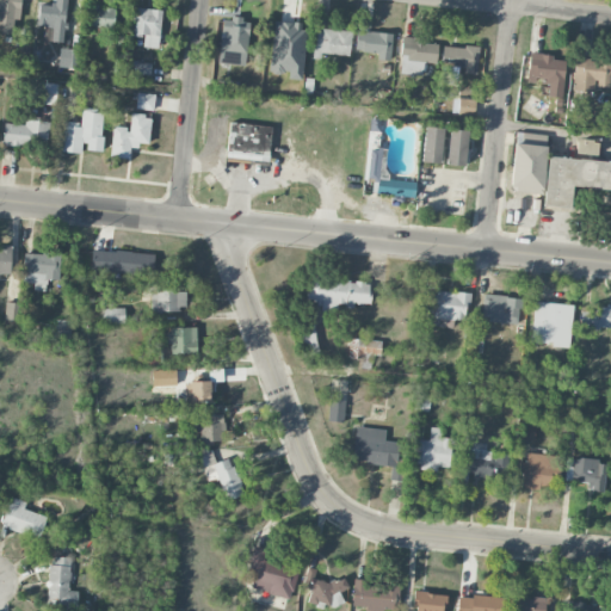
[(0,0),(0,32),(18,35),(20,0),(0,0)]
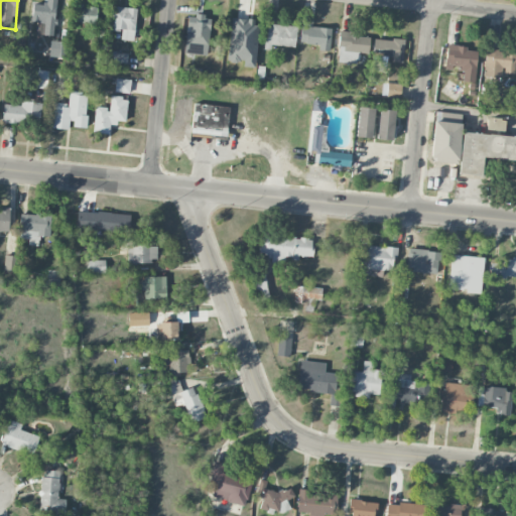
[(55,0),(44,0),(45,5),(32,5),(32,25),(43,25),(43,35),(54,36),(55,0)]
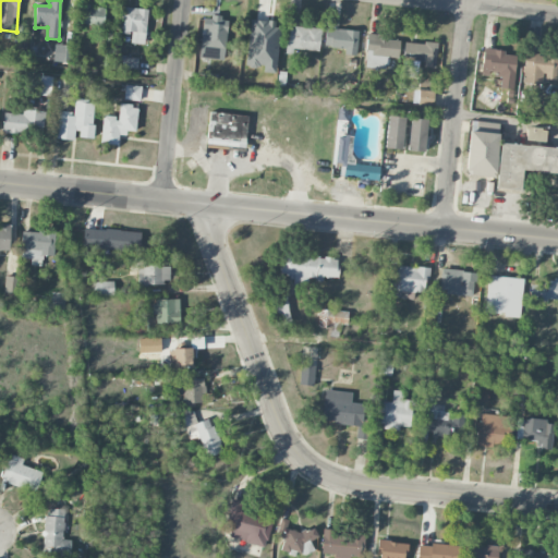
[(105,7),(82,5),(81,25),(104,26),(105,7)]
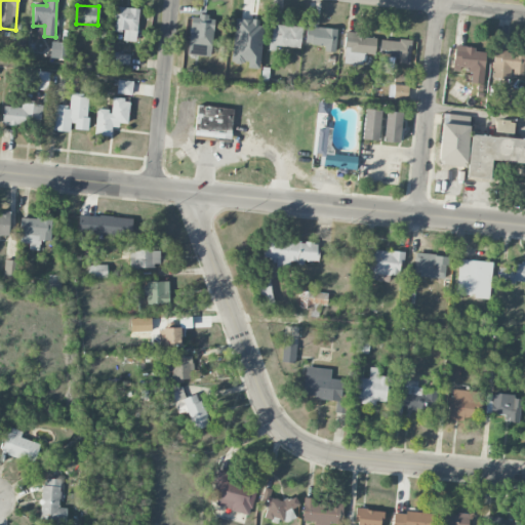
[(123,41),(136,42),(139,9),(115,7),(113,31),(123,32),(123,41)]
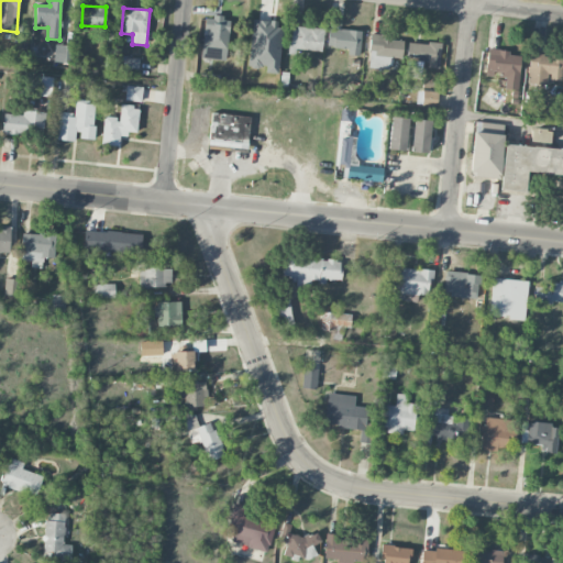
[(205,17),(201,58),(227,61),(230,19),(205,17)]
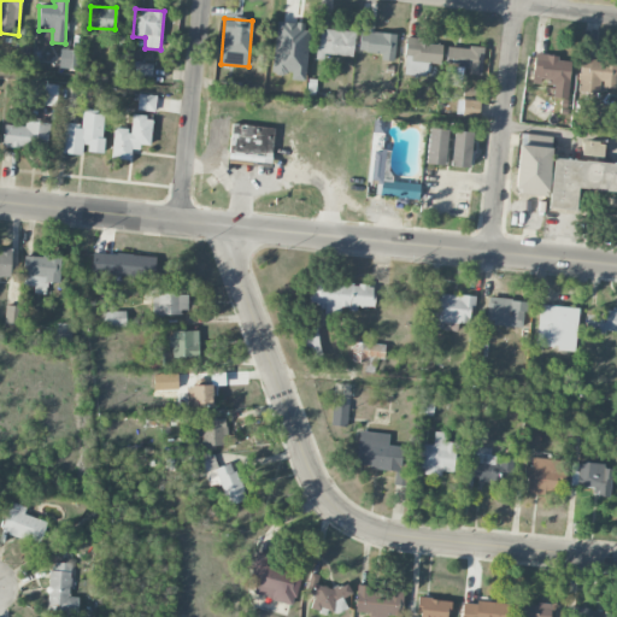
[(309,24),(276,22),(272,74),(292,75),(292,80),(305,81),(309,24)]
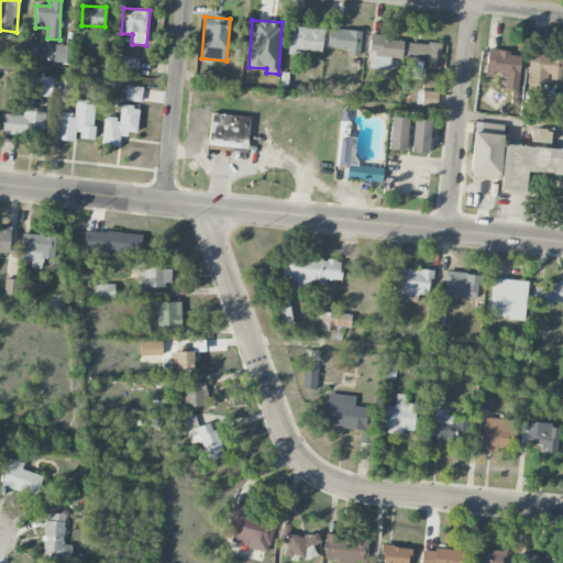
[(322,29),(290,26),(289,52),(322,53),(322,29)]
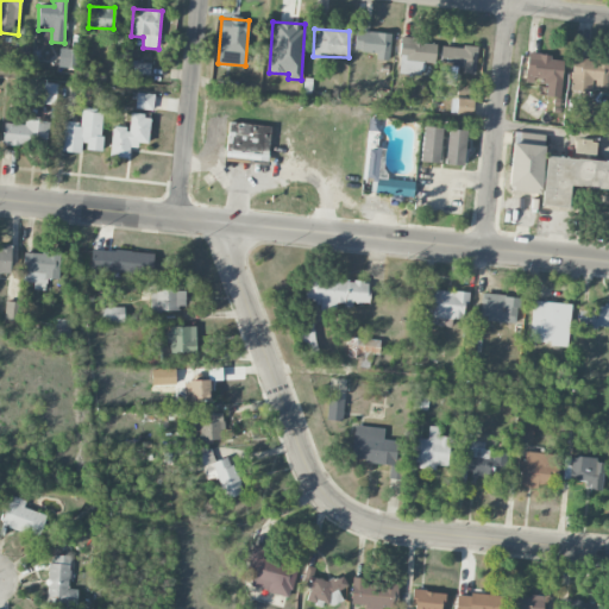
[(376,52),(376,60),(389,61),(390,33),(355,31),(353,51),(376,52)]
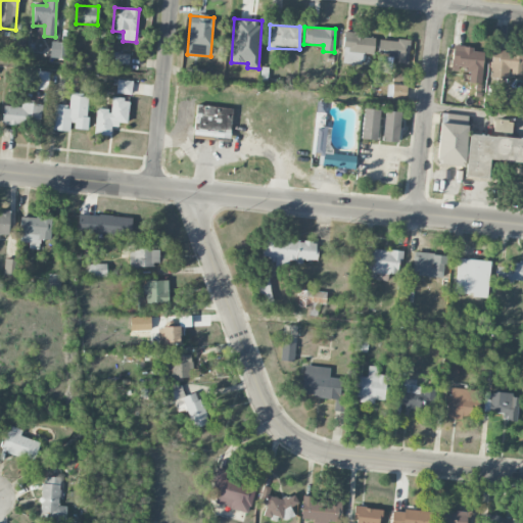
[(374,38),(365,38),(365,33),(344,33),(343,63),(362,64),(362,54),(374,54),(374,38)]
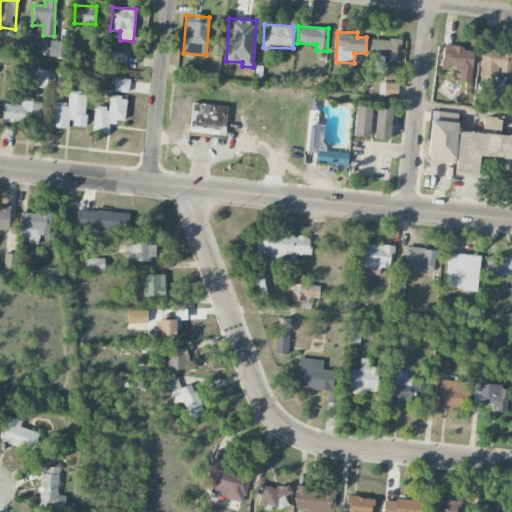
[(369,55),(389,58),(389,61),(399,62),(401,41),(371,38),(369,55)]
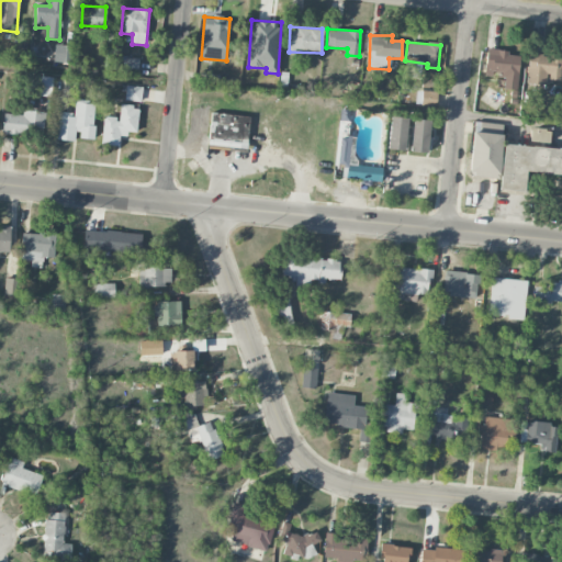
[(68,45),(55,45),(54,63),(67,64),(68,45)]
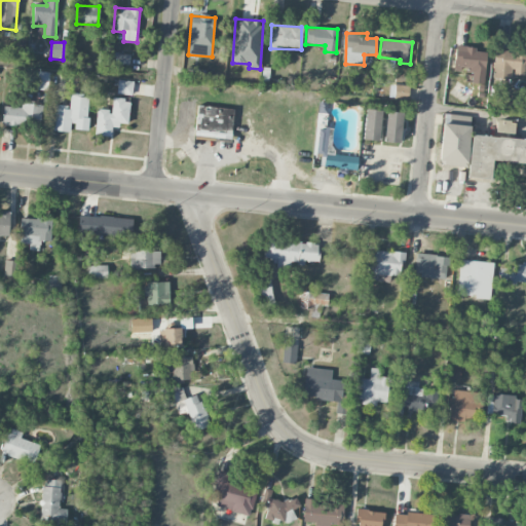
[(453,71),(460,72),(461,71),(473,72),(471,83),(484,84),(487,52),(477,51),(477,48),(456,45),(453,71)]
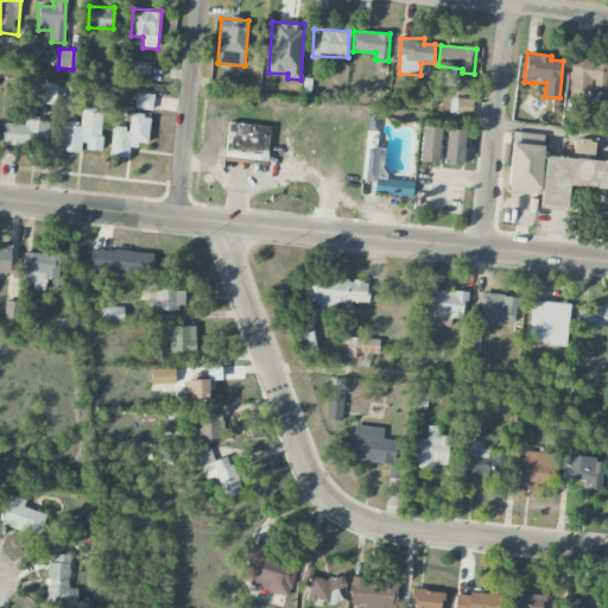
[(571,92),(591,92),(591,87),(607,87),(607,59),(571,59),(571,92)]
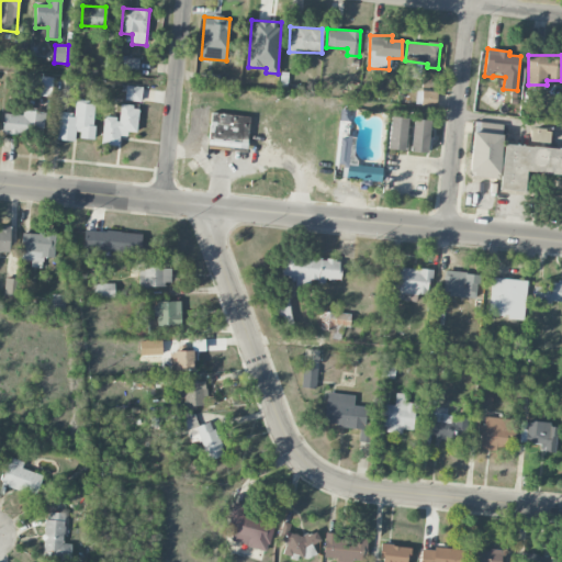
[(138,74),(138,58),(116,58),(116,74),(138,74)]
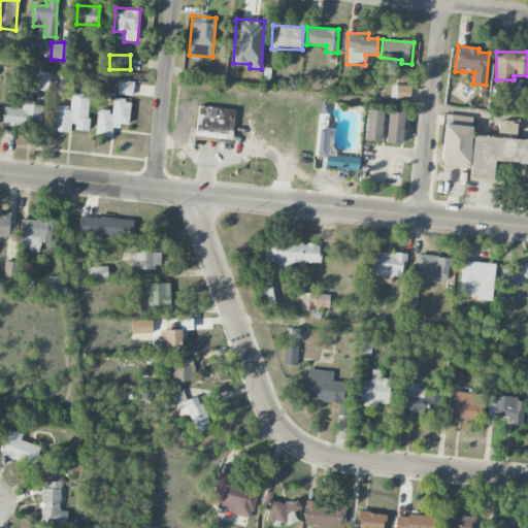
[(47,91),(48,72),(38,72),(37,90),(47,91)]
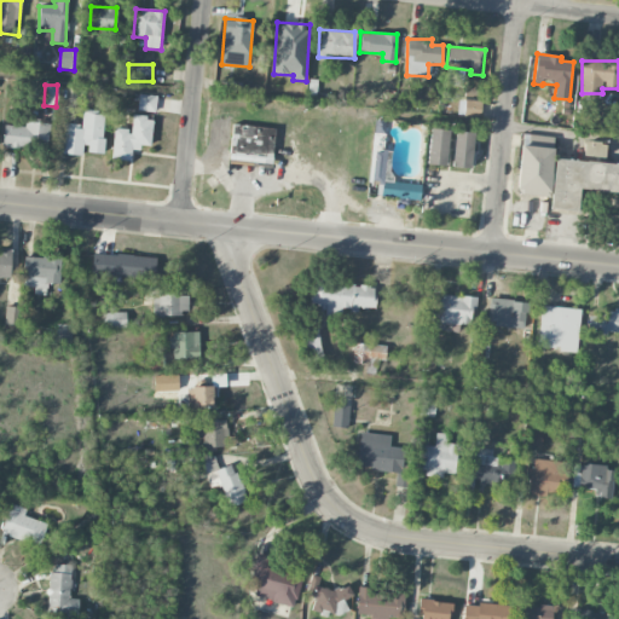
[(77,99),(77,87),(61,87),(59,98),(77,99)]
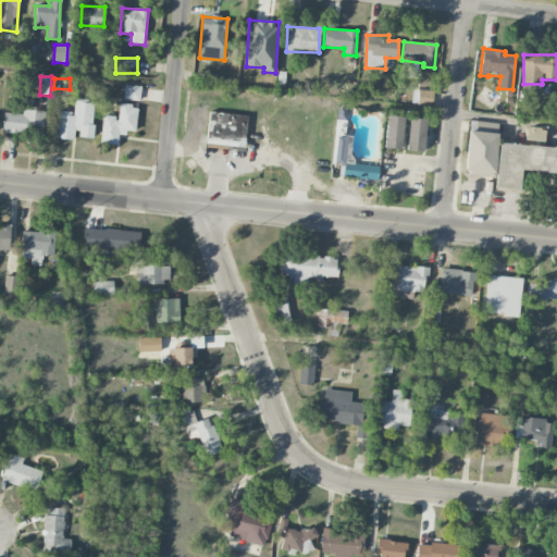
[(141,86),(125,85),(124,99),(139,101),(141,86)]
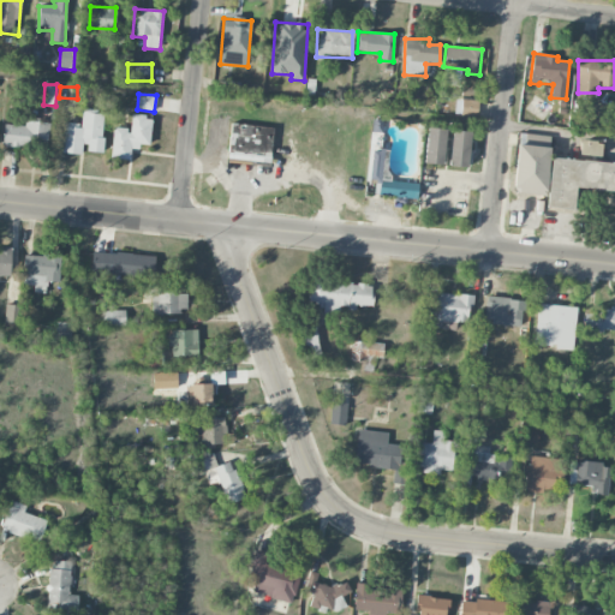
[(478,117),(478,102),(466,101),(466,113),(463,113),(463,117),(478,117)]
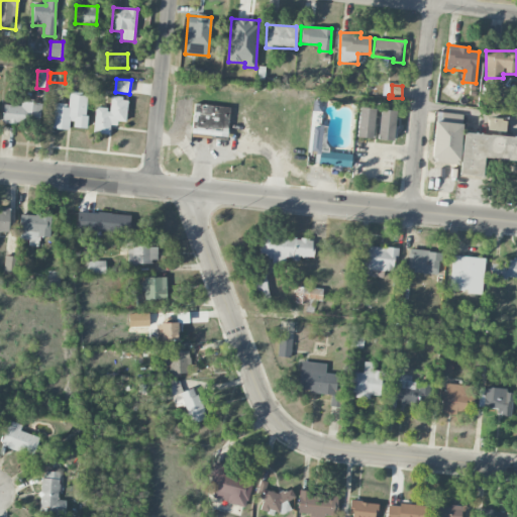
[(71,130),(71,127),(85,128),(88,94),(70,93),(69,104),(55,103),(52,128),(71,130)]
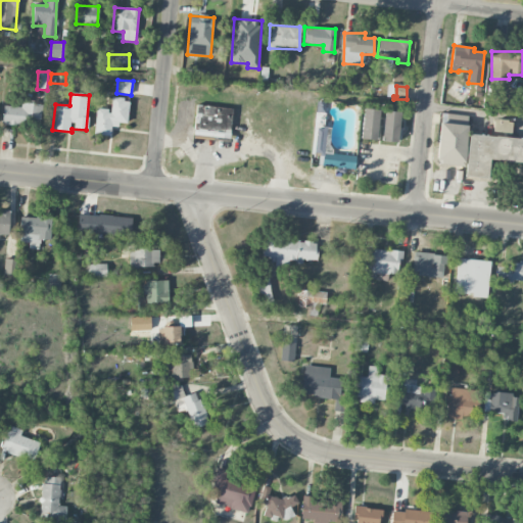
[(94,134),(110,136),(111,124),(127,126),(130,99),(112,98),(110,110),(97,108),(94,134)]
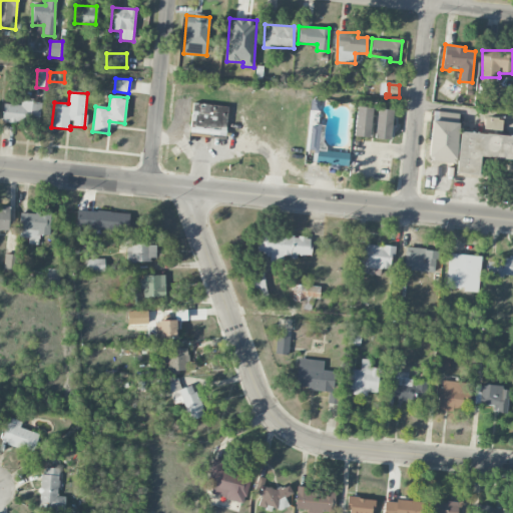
[(3,103),(2,121),(40,123),(41,102),(20,101),(20,104),(3,103)]
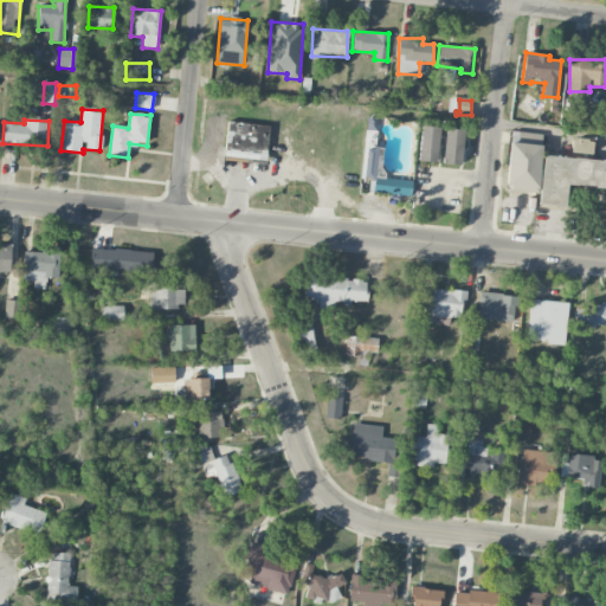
[(265,165),(270,126),(229,122),(224,160),(265,165)]
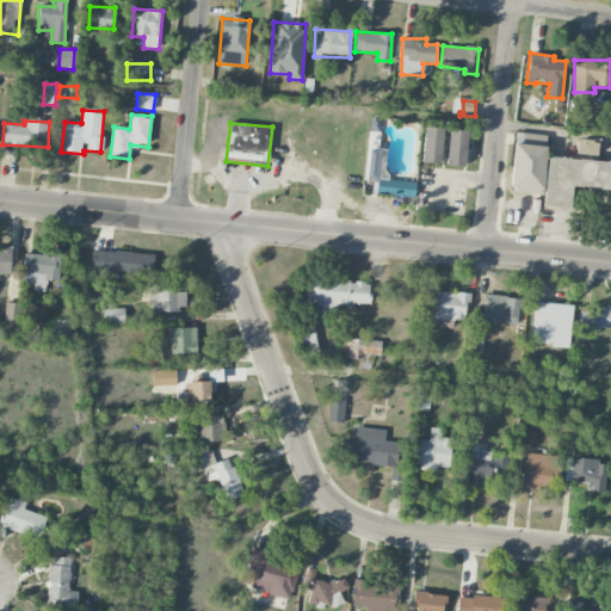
[(440,164),(442,128),(424,128),(423,162),(440,164)]
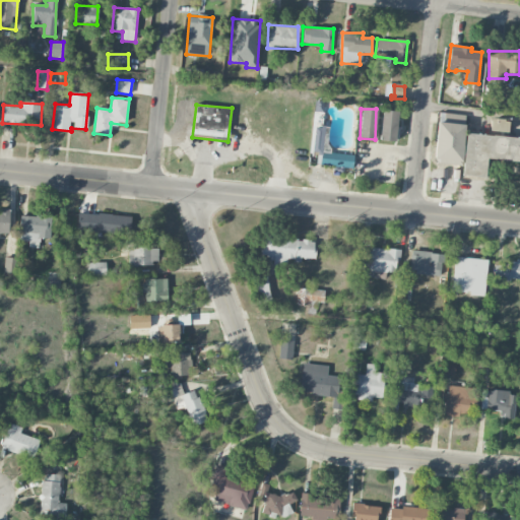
[(396,141),(397,111),(382,111),(380,140),(396,141)]
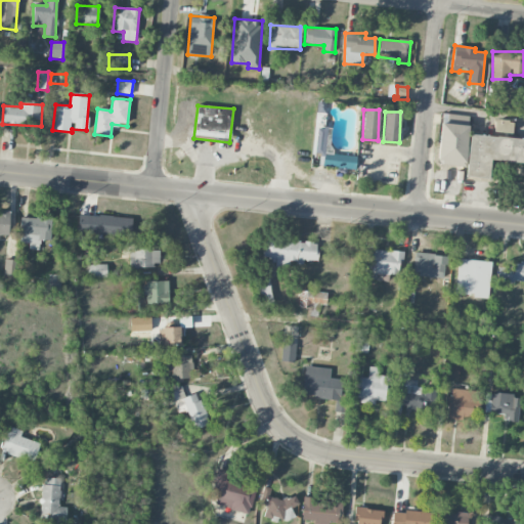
[(493,131),(511,133),(513,121),(494,120),(493,131)]
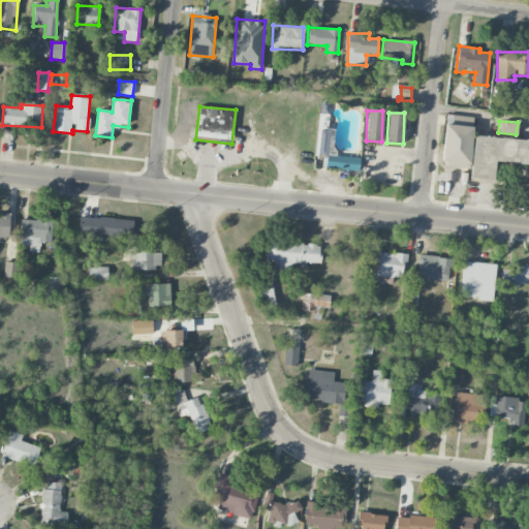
[(469,168),(473,127),(445,124),(441,165),(469,168)]
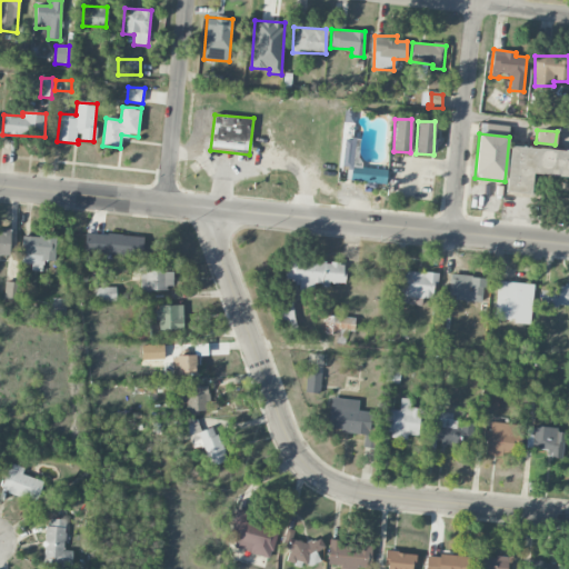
[(339,168),(351,169),(350,180),(386,183),(387,170),(352,167),(355,138),(341,137),(339,168)]
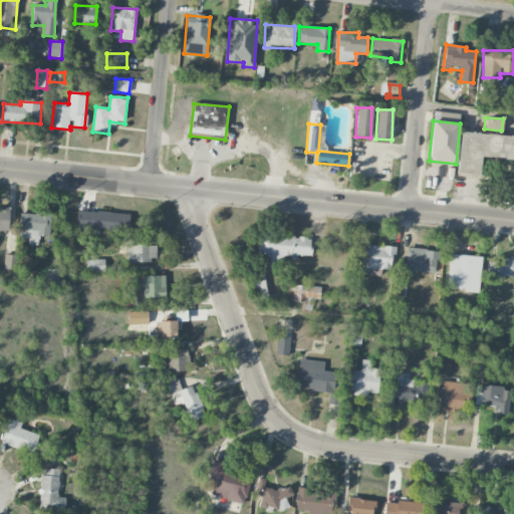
[(513,137),(461,133),(457,174),(480,176),(481,157),(513,160),(513,137)]
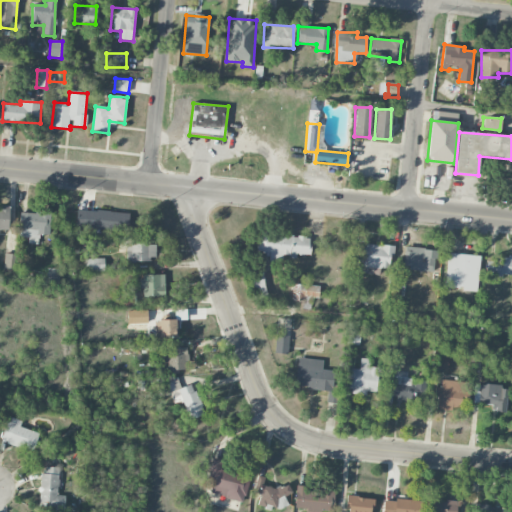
[(0,229),(9,230),(10,207),(0,206),(0,229)]
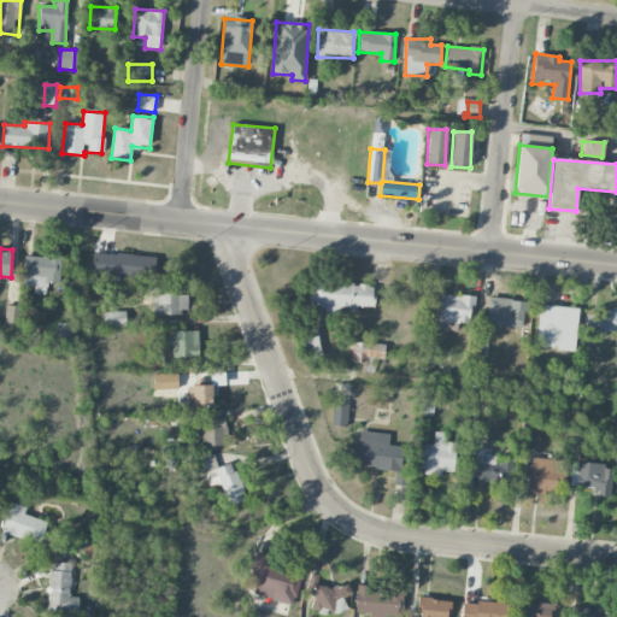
[(156,256),(92,253),(92,276),(154,278),(156,256)]
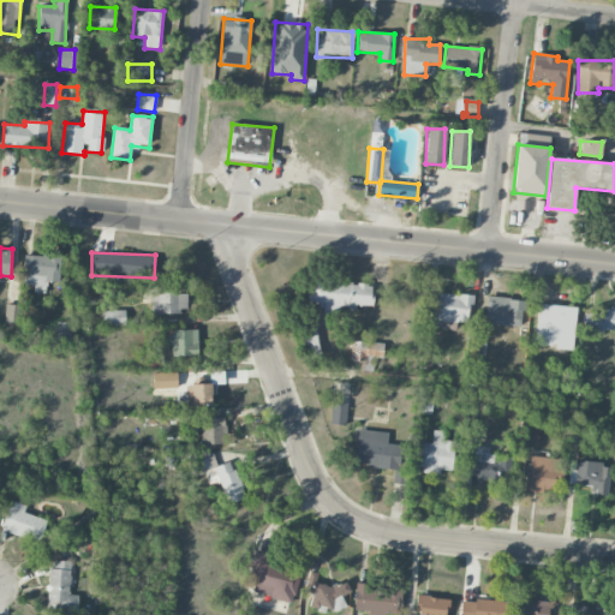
[(22,286),(37,287),(37,293),(46,293),(47,282),(59,282),(60,256),(24,254),(22,286)]
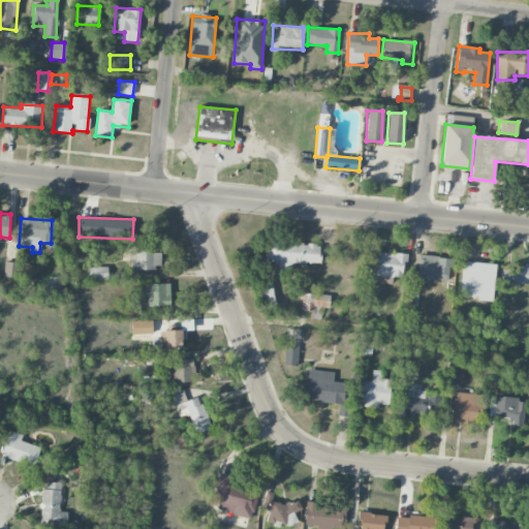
[(320,263),(320,243),(266,244),(266,267),(306,266),(306,263),(320,263)]
